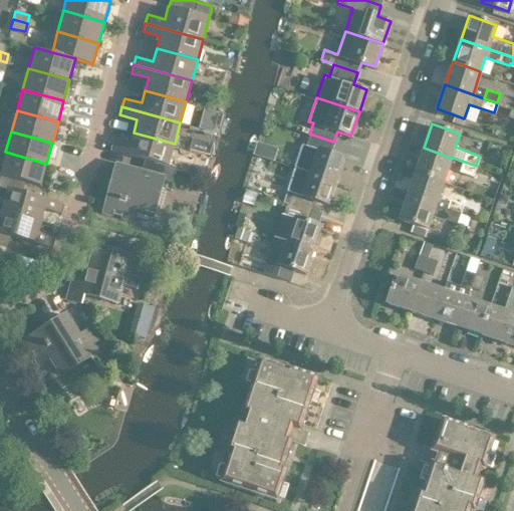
[(169,164),(175,144),(134,133),(130,145),(112,140),(110,149),(145,158),(169,165),(169,164)]
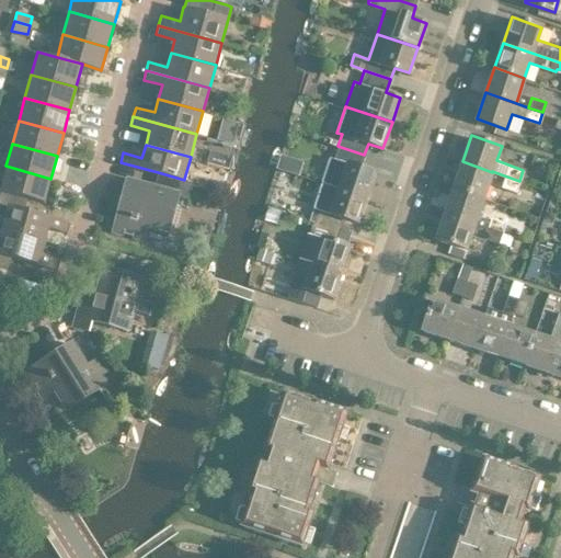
[(321,181),(336,186),(366,197),(375,171),(361,167),(364,155),(338,146),(334,157),(330,156),(321,181)]
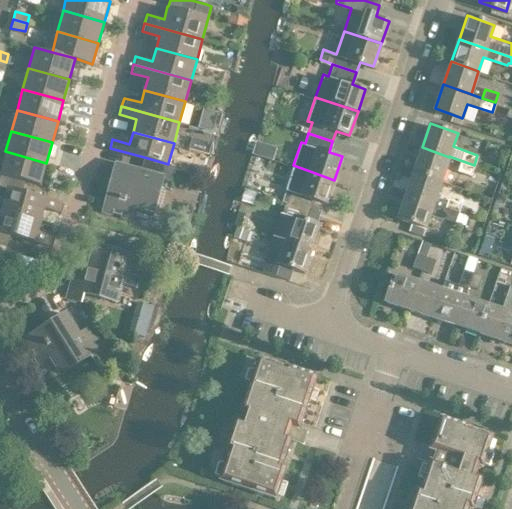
[(414,170),(441,180),(449,157),(422,147),(414,170)]
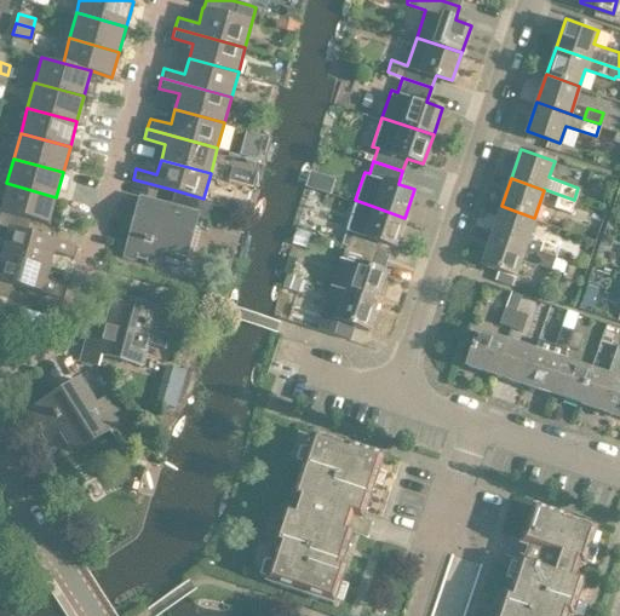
[(0,206),(0,208),(0,209),(29,218),(49,223),(56,197),(6,183),(0,206)]
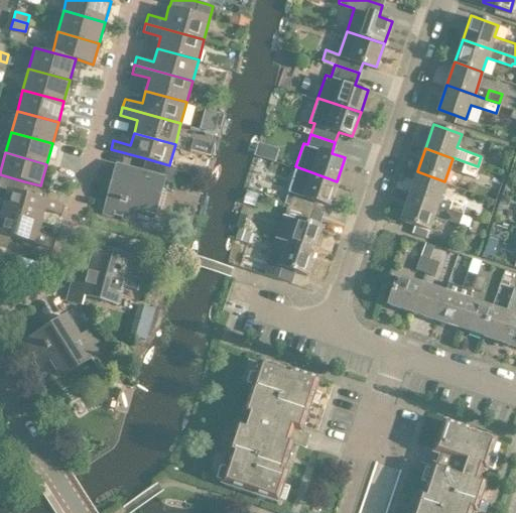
[(176,167),(169,164),(169,165),(145,158),(141,170),(117,164),(104,211),(130,218),(134,206),(154,212),(163,177),(173,180),(176,167)]
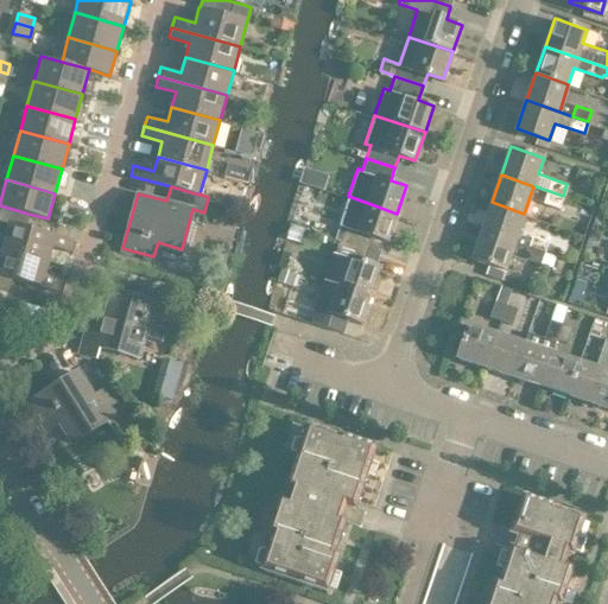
[(558,207),(563,196),(546,190),(543,201),(558,207)]
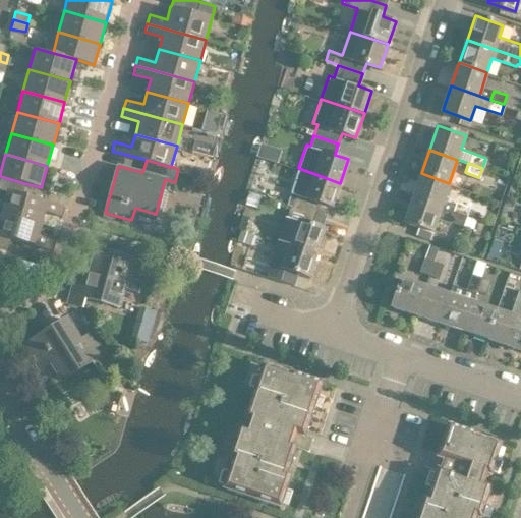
[(294,193),(290,205),(314,213),(327,217),(331,206),(332,207),(340,183),(312,173),(304,197),(294,193)]
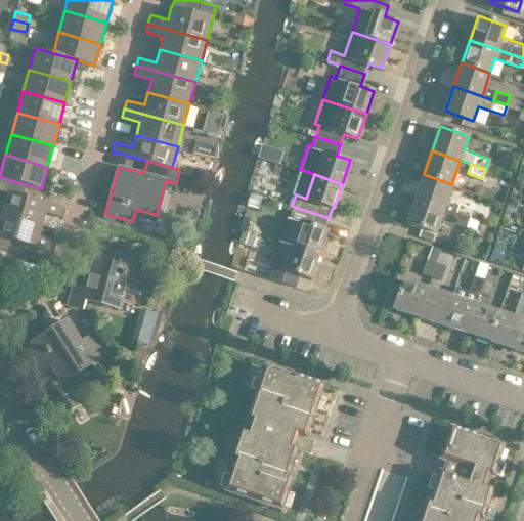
[(451,184),(424,174),(416,198),(443,208),(444,207),(451,184)]
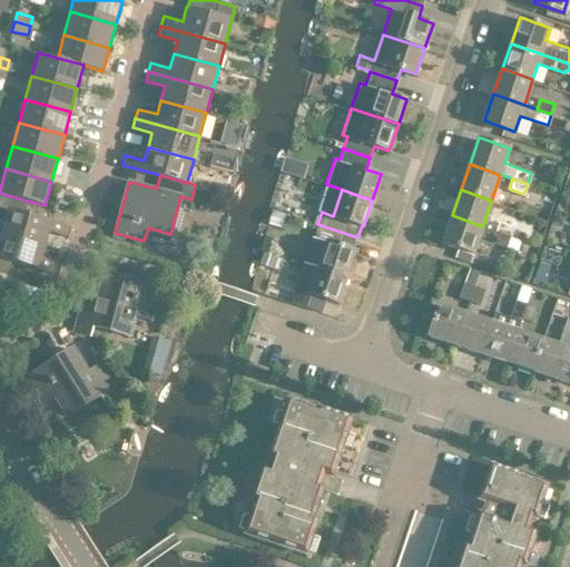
[(0,206),(8,209),(1,232),(45,244),(49,230),(68,235),(71,225),(23,213),(27,201),(0,193),(0,206)]
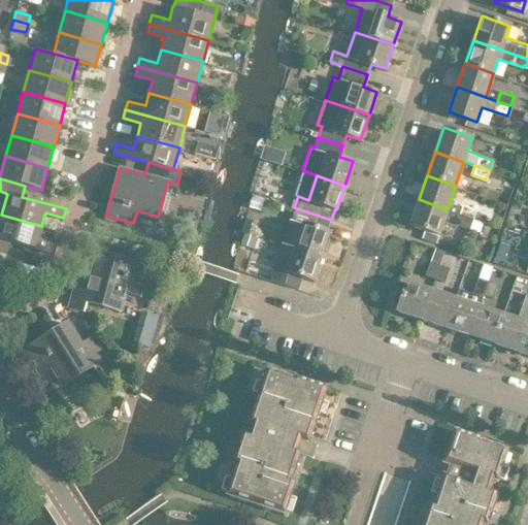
[(469,200),(471,189),(456,186),(454,197),(469,200)]
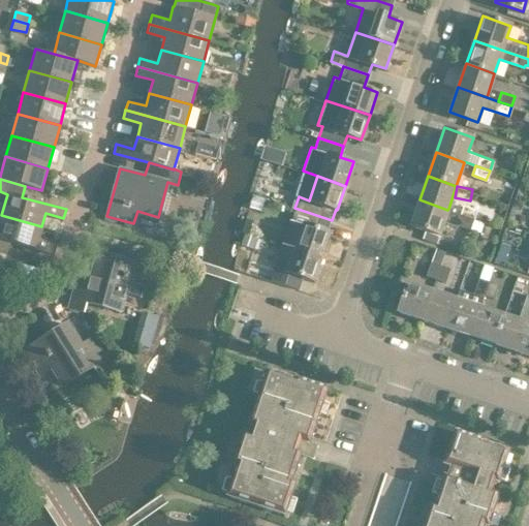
[(439,235),(444,219),(470,227),(473,219),(459,214),(460,213),(448,209),(447,210),(419,199),(410,224),(439,235)]
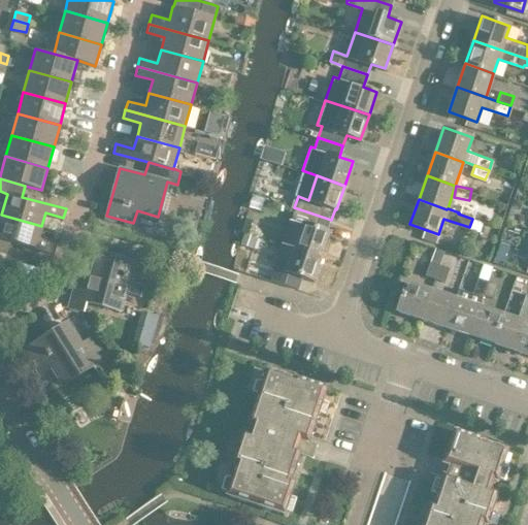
[(462,203),(459,212),(458,214),(472,219),(475,207),(462,203)]
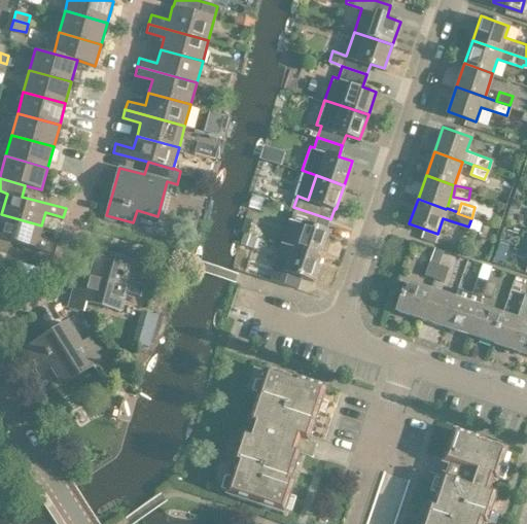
[(289,219),(281,242),(320,255),(328,232),(326,231),(330,219),(318,215),(293,207),(289,219)]
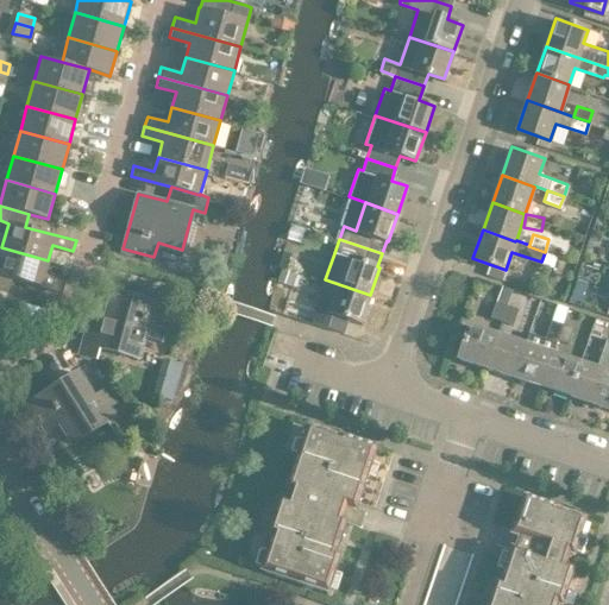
[(48,260),(1,247),(0,252),(0,289),(7,291),(12,277),(62,291),(66,281),(44,275),(48,260)]
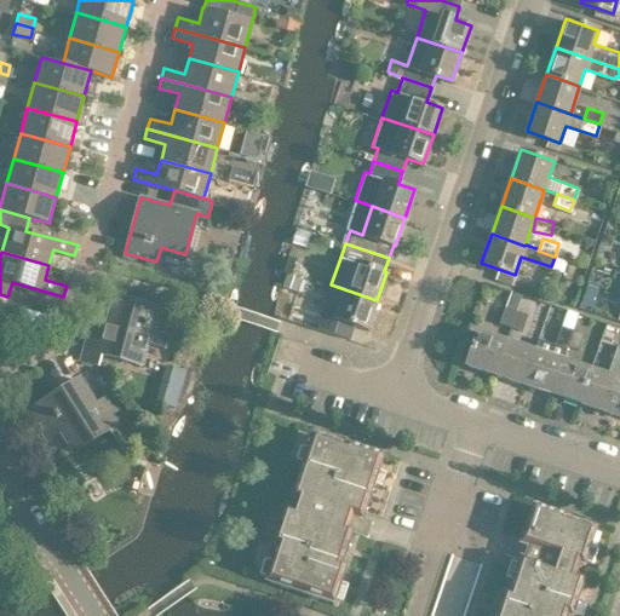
[(331,285),(317,326),(349,338),(354,323),(367,328),(377,300),(331,285)]
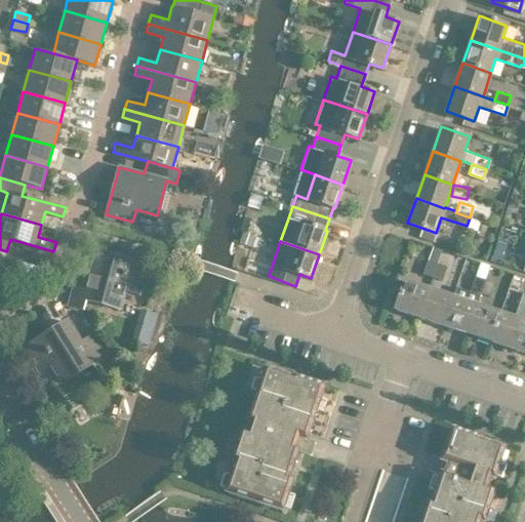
[(441,247),(432,244),(422,272),(433,276),(438,262),(437,262),(441,247)]
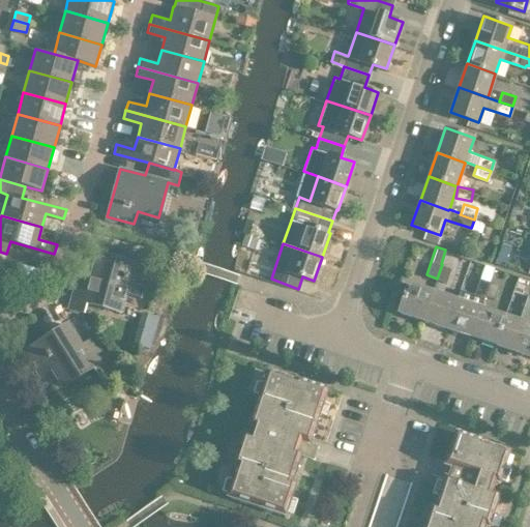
[(125,289),(139,292),(146,265),(97,253),(91,277),(78,274),(69,306),(83,310),(86,300),(120,310),(125,289)]
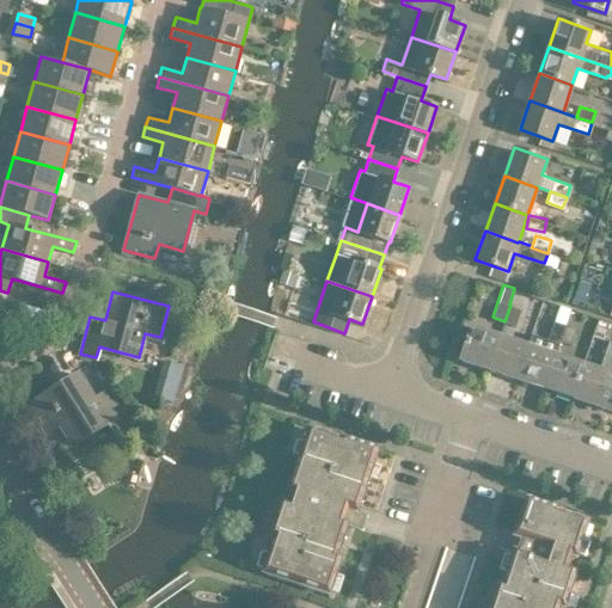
[(548,338),(531,332),(527,344),(515,378),(544,386),(555,354),(560,339),(564,323),(570,307),(560,304),(548,338)]
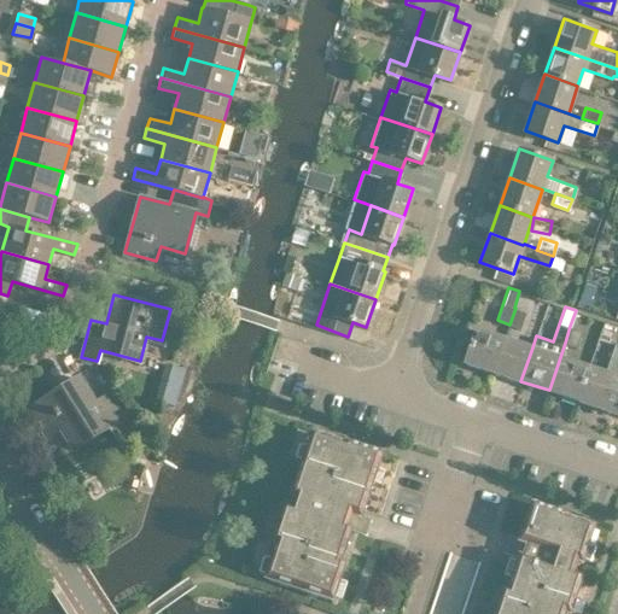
[(516,308),(509,325),(519,327),(525,311),(516,308)]
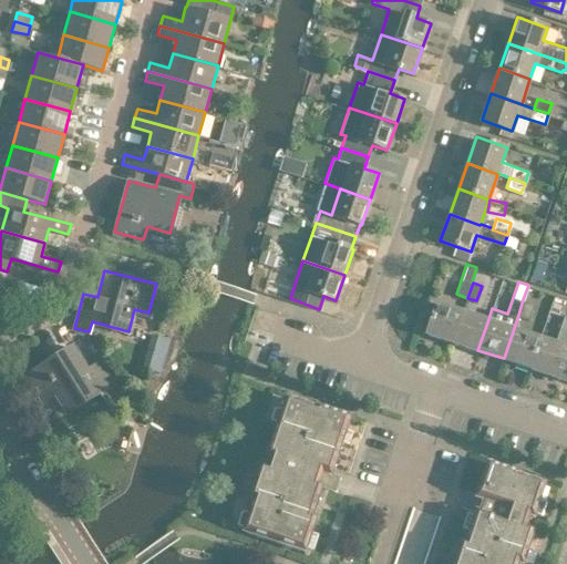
[(528,318),(534,304),(523,299),(518,315),(528,318)]
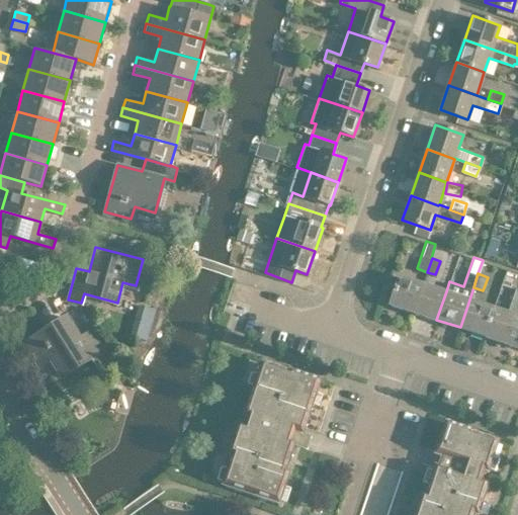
[(423,283),(399,275),(390,304),(414,312),(423,283)]
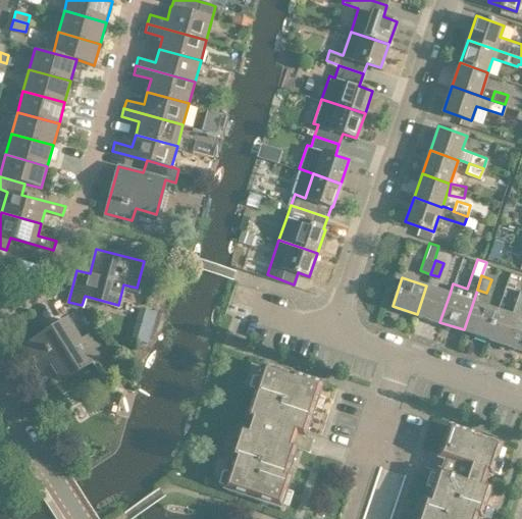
[(426,286),(417,314),(439,322),(450,294),(426,286)]
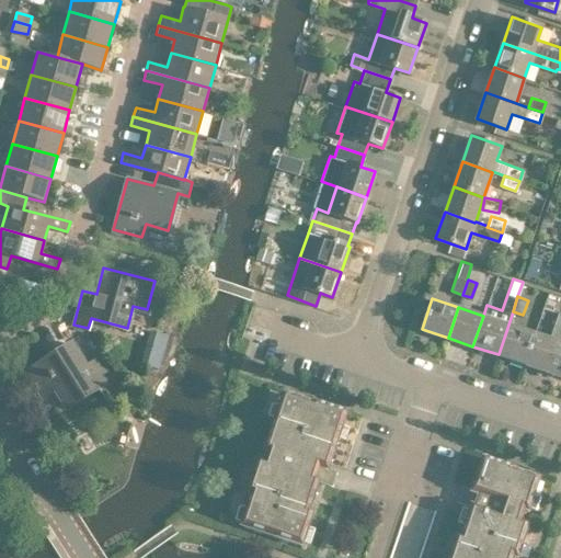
[(534,333),(508,325),(499,354),(524,363),(534,333)]
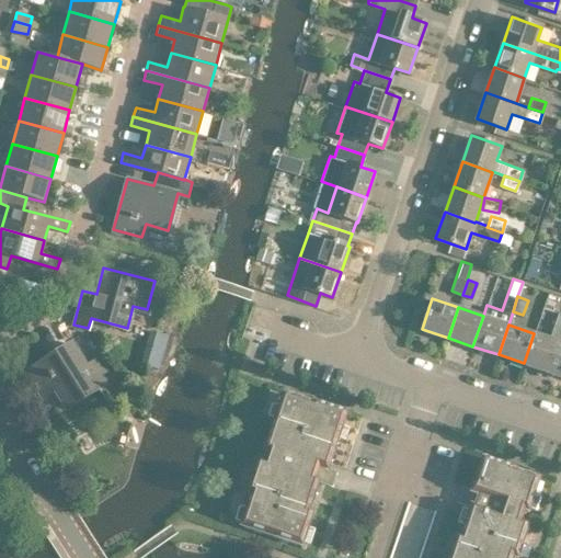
[(534,333),(524,363),(548,372),(560,333),(560,327),(553,325),(549,338),(534,333)]
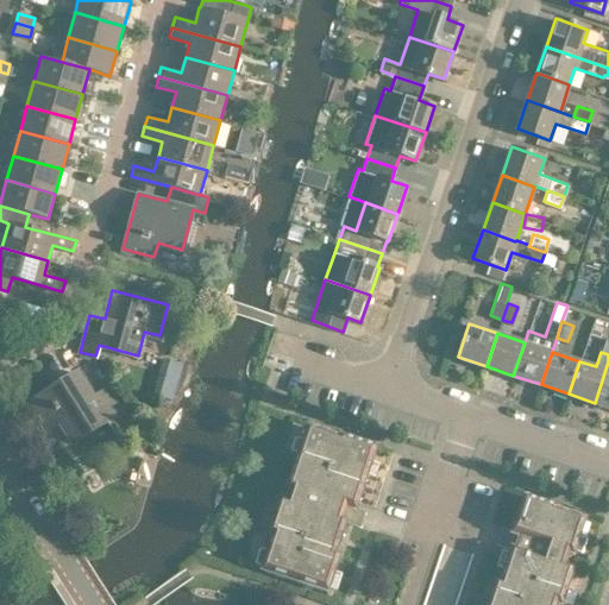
[(608,407),(608,361),(595,403),(608,407)]
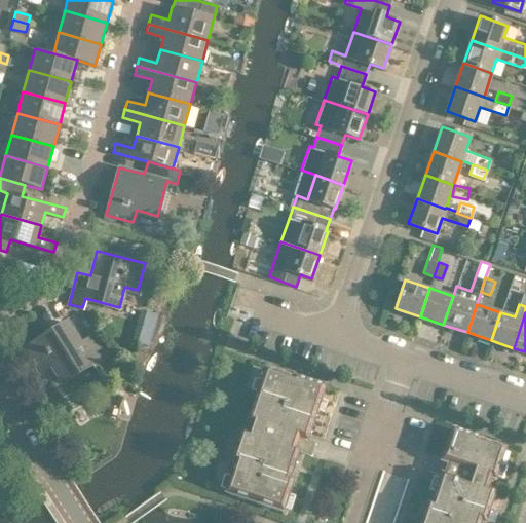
[(109,364),(91,336),(80,342),(67,321),(25,347),(40,370),(50,363),(63,381),(92,363),(98,371),(109,364)]
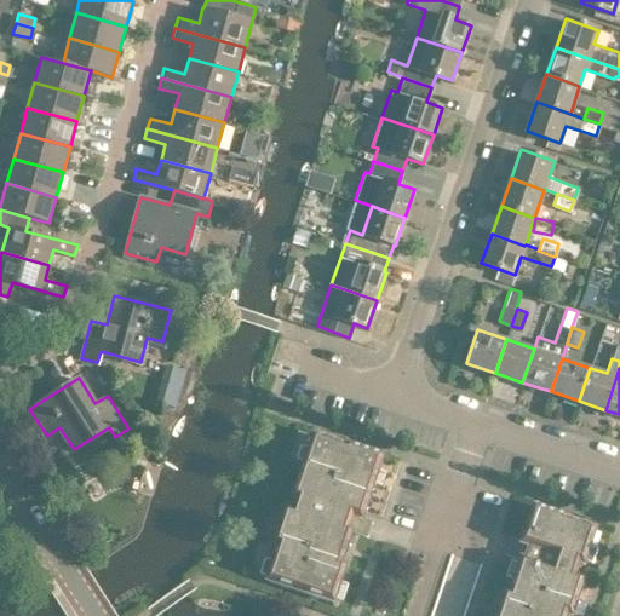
[(373,481),(380,483),(384,470),(378,467),(383,454),(346,442),(345,443),(313,432),(308,445),(300,443),(296,456),(303,459),(291,496),(294,498),(292,507),(283,505),(271,542),(276,545),(271,559),(264,557),(259,571),(267,574),(265,579),(333,602),(345,564),(340,562),(351,529),(366,534),(371,519),(361,516),(373,481)]
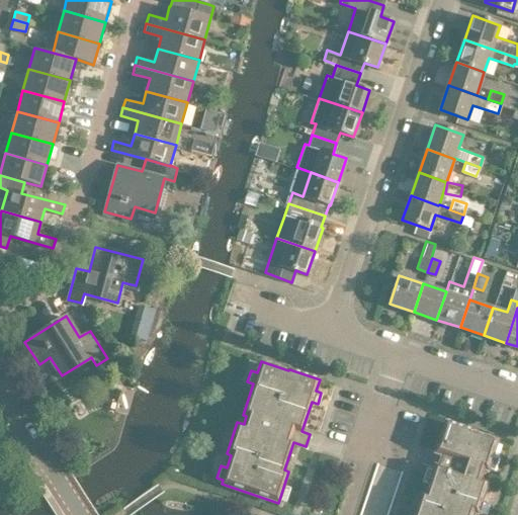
[(476,514),(477,513),(487,482),(480,480),(483,469),(487,470),(488,467),(494,468),(498,457),(492,455),(497,439),(473,432),(473,430),(445,421),(434,451),(428,449),(423,461),(431,464),(422,492),(421,492),(413,514),(476,514)]
